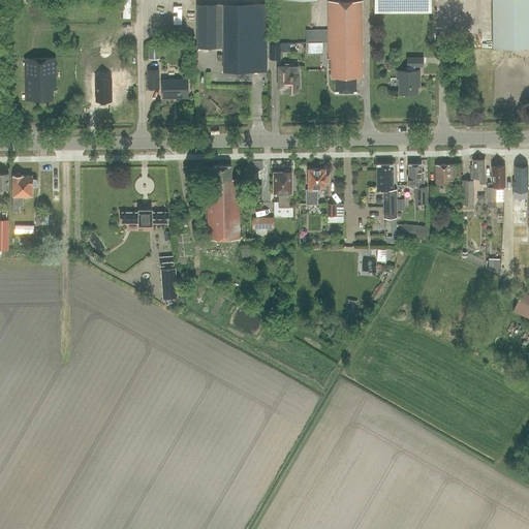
[(432,12),(431,0),(375,0),(375,13),(432,12)]
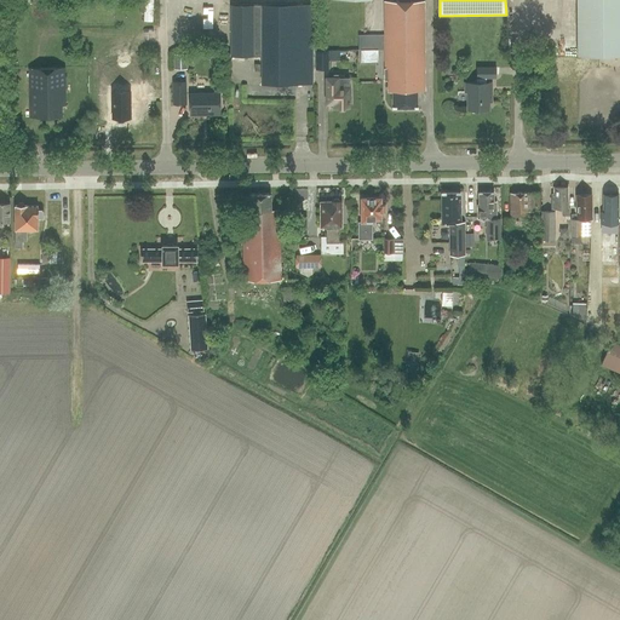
[(619,0),(577,0),(578,56),(619,55),(619,0)]
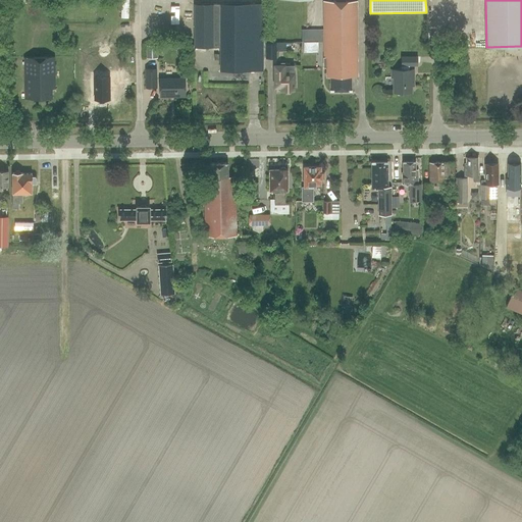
[(324,64),(327,64),(327,77),(331,77),(331,90),(352,90),(351,76),(358,76),(357,1),(324,1),(324,64)]
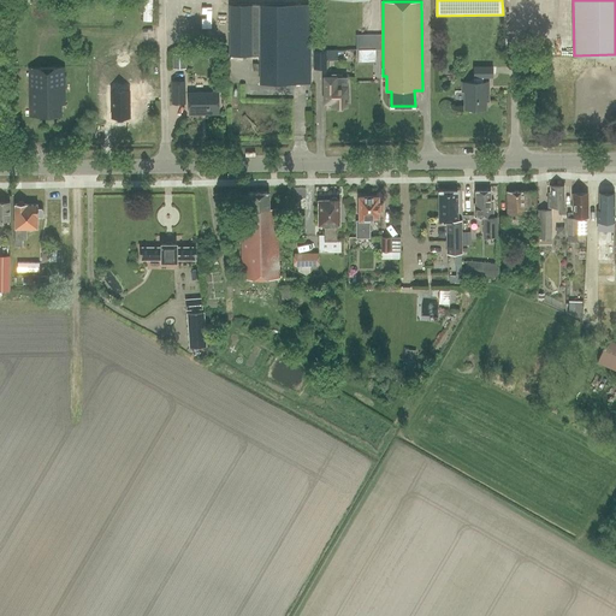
[(312,5),(229,5),(229,55),(260,55),(260,84),(312,83),(312,5)]
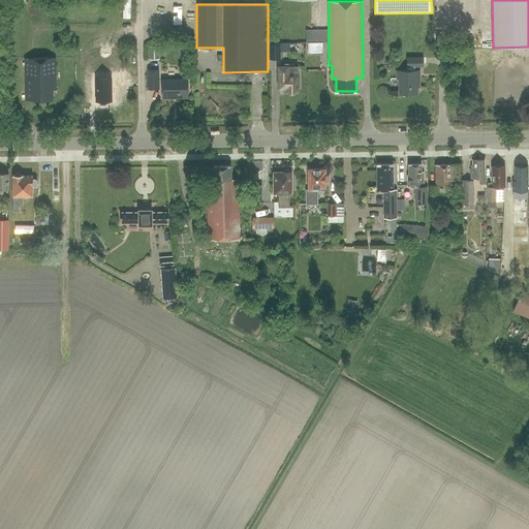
[(281,52),(290,52),(290,43),(270,43),(270,60),(281,60),(281,52)]
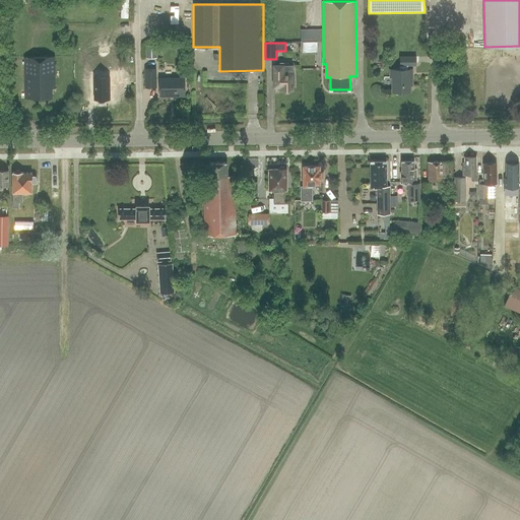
[(147,46),(146,58),(156,59),(156,46),(147,46)]
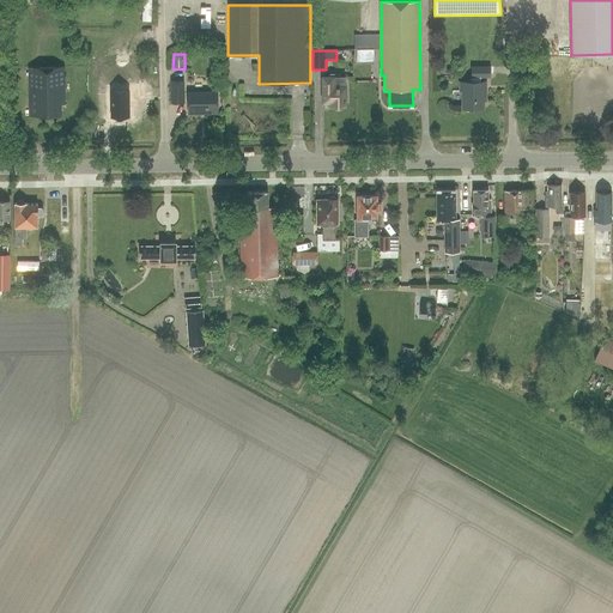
[(61,115),(61,104),(66,104),(65,67),(29,67),(29,116),(62,116),(62,115),(61,115)]
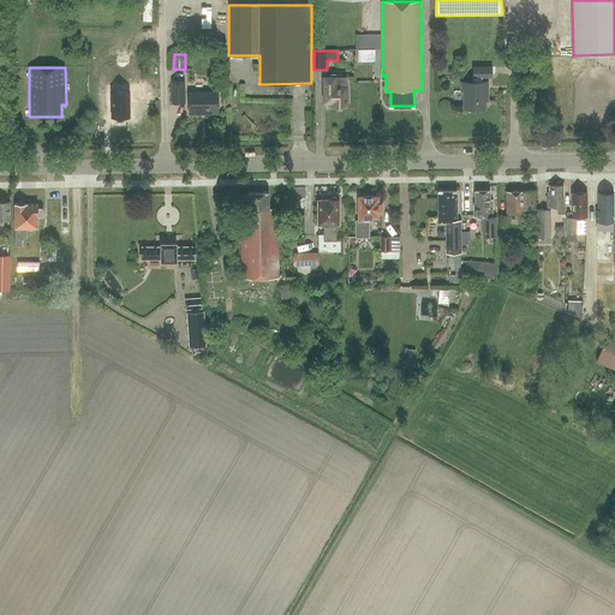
[(483,77),(493,77),(493,67),(473,67),(473,83),(461,83),(461,91),(464,91),(464,109),(485,109),(485,101),(488,101),(488,83),(483,83),(483,77)]
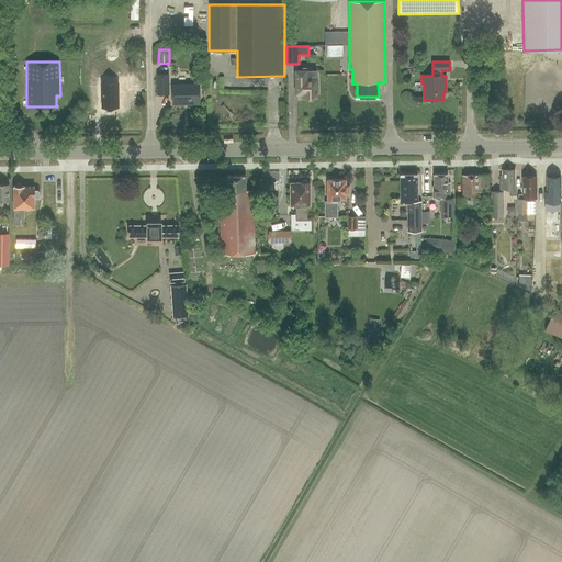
[(306,70),(306,67),(303,68),(303,70),(296,70),(296,93),(307,93),(307,98),(317,98),(317,70),(306,70)]
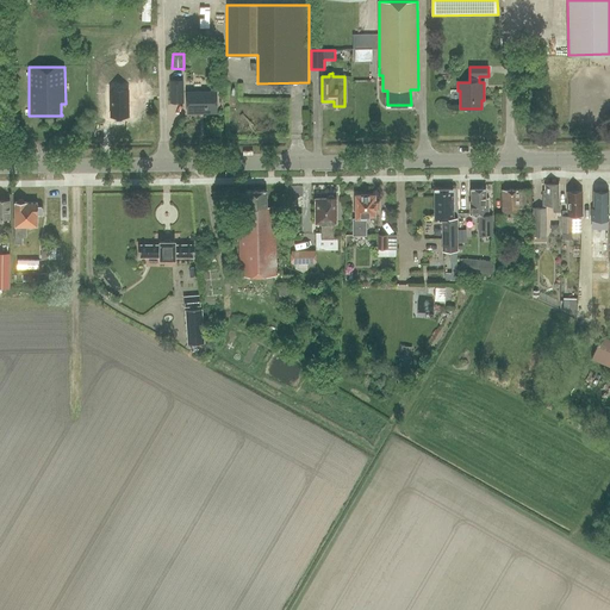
[(185,103),(185,80),(170,80),(170,104),(185,103)]
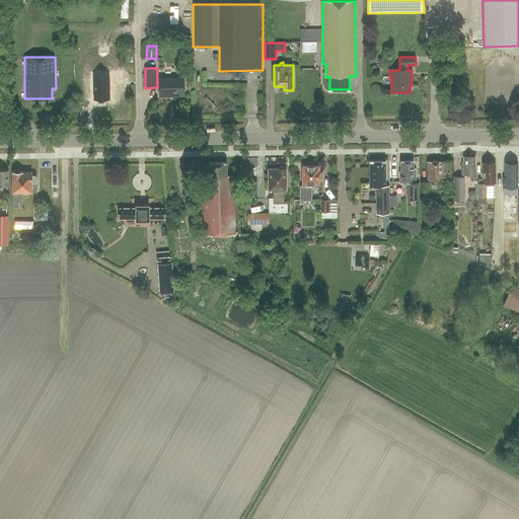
[(109,76),(94,77),(94,99),(109,98),(109,76)]
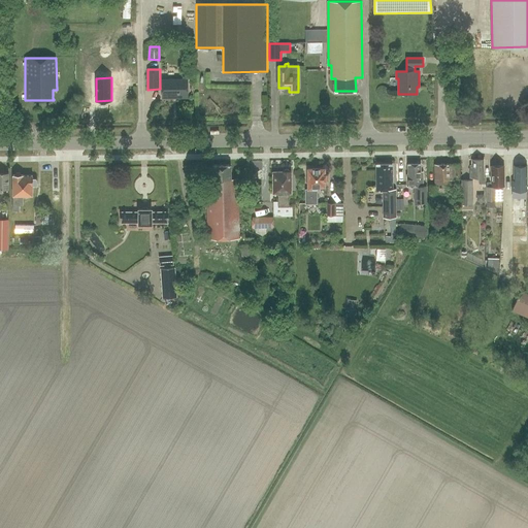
[(177,97),(188,97),(187,79),(162,80),(163,96),(177,96),(177,97)]
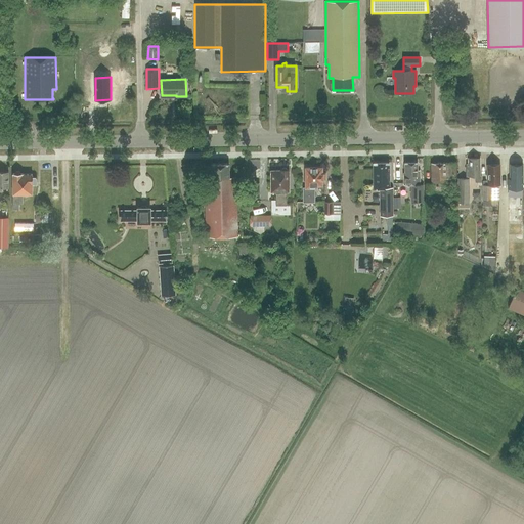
[(459,204),(469,204),(469,176),(475,176),(475,182),(482,182),(482,176),(480,176),(480,159),(469,159),(469,164),(467,164),(467,178),(459,178),(459,204)]
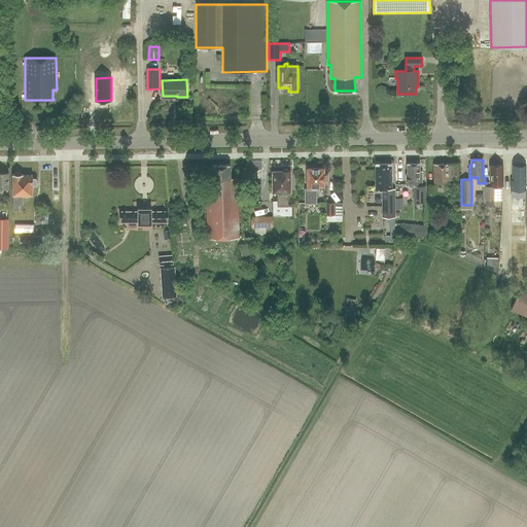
[(383,217),(395,217),(394,188),(392,188),(391,164),(376,164),(376,190),(382,189),(383,217)]
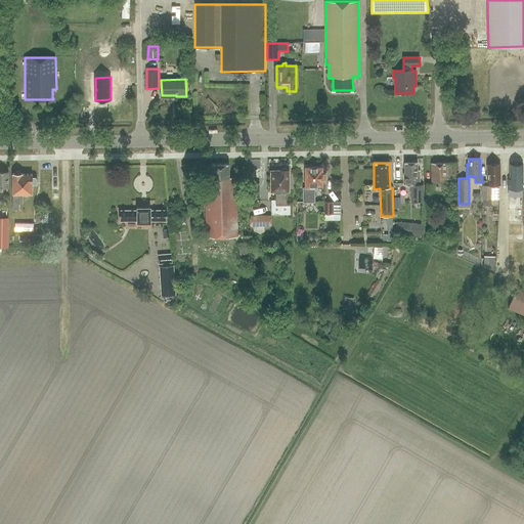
[(405,173),(403,173),(404,185),(411,185),(411,202),(424,202),(423,184),(420,184),(420,170),(418,171),(418,163),(405,163),(405,173)]
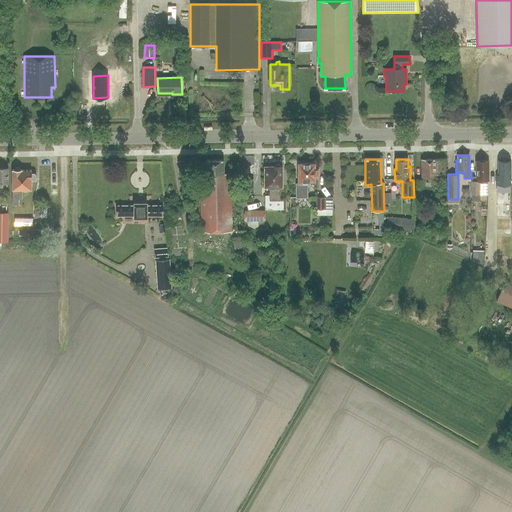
[(437,174),(443,174),(443,159),(422,159),(422,180),(418,180),(418,188),(432,188),(432,180),(437,180),(437,174)]
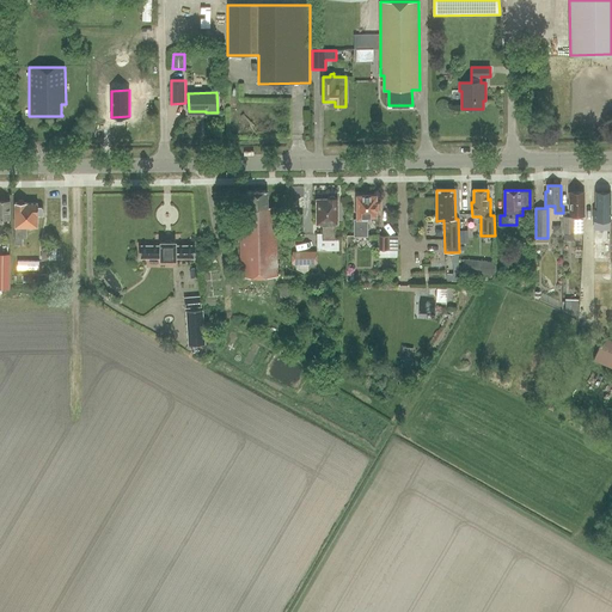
[(242,277),(277,277),(276,207),(268,207),(268,191),(246,193),(248,208),(243,208),(243,222),(239,224),(239,226),(228,226),(228,234),(240,234),(242,277)]
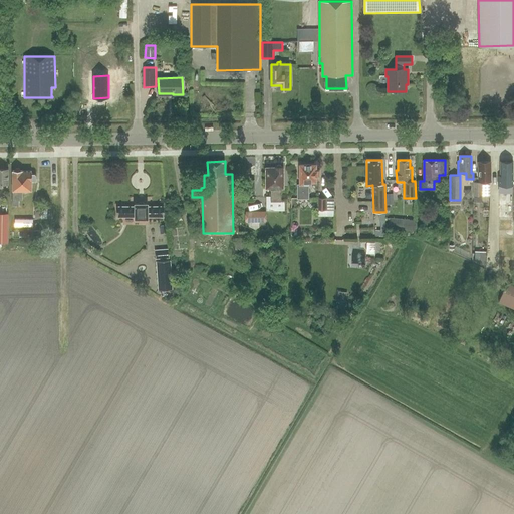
[(491,182),(491,162),(478,162),(478,182),(474,182),(474,196),(482,196),(491,196),(491,182)]
